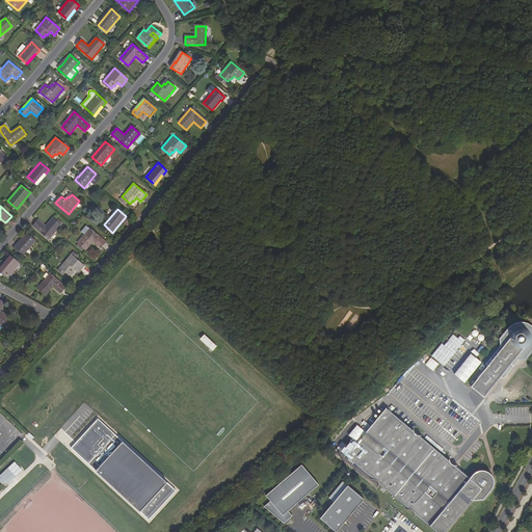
[(61,225),(53,217),(46,227),(38,220),(33,225),(49,239),(61,225)]
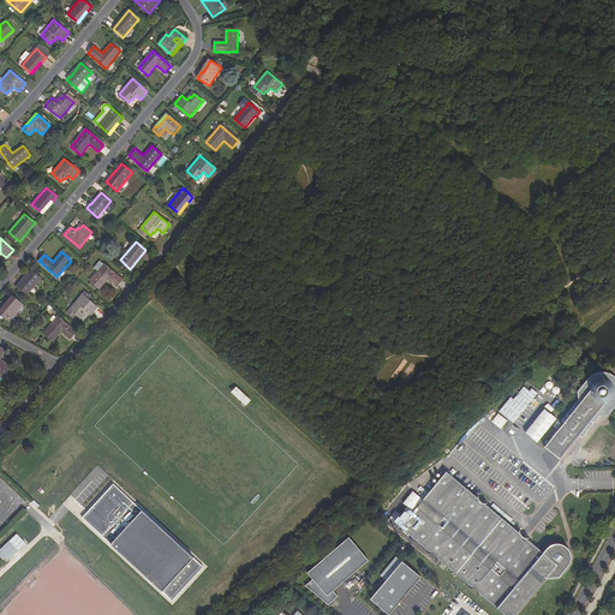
[(101,260),(95,266),(100,270),(90,280),(100,288),(108,279),(117,286),(123,279),(105,263),(101,260)]
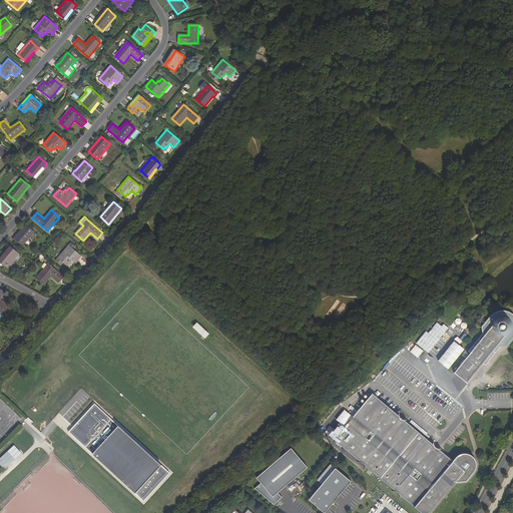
[(34,231),(26,224),(18,234),(17,234),(14,237),(23,245),(34,231)]
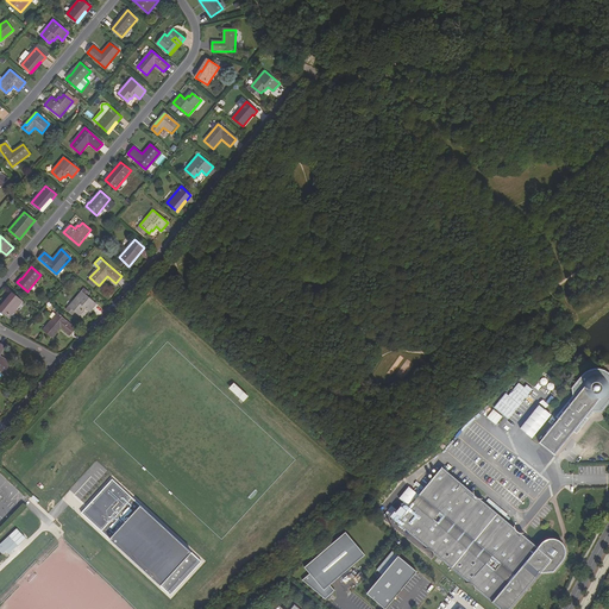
[(75,311),(79,314),(81,311),(82,312),(86,307),(90,311),(98,303),(82,290),(67,308),(73,314),(75,311)]
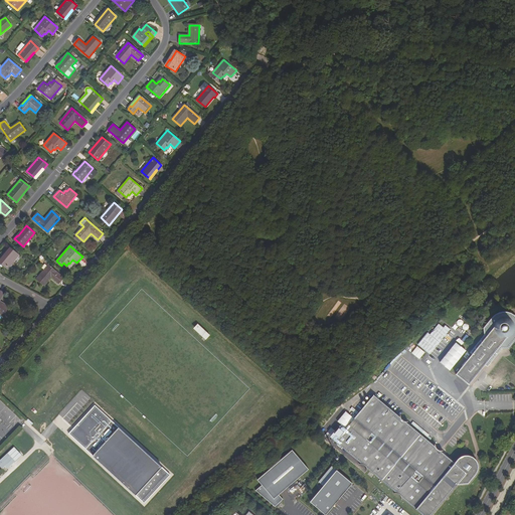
[(10,247),(3,256),(4,258),(11,248),(10,247)]
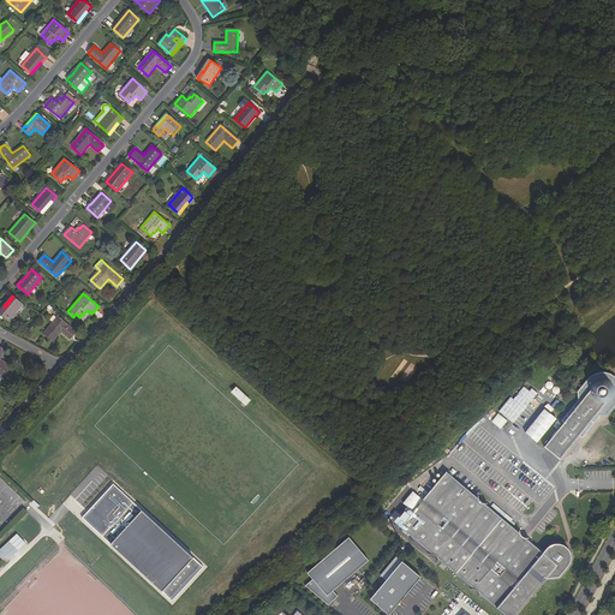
[(13,297),(5,308),(4,306),(0,310),(0,314),(9,322),(23,305),(13,297)]
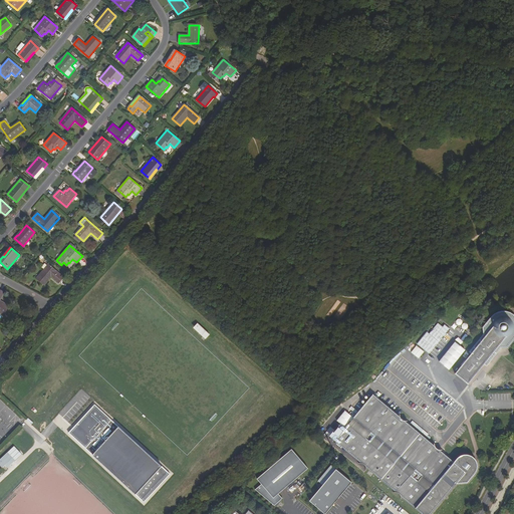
[(63,277),(48,264),(36,278),(44,285),(51,276),(59,282),(63,277)]
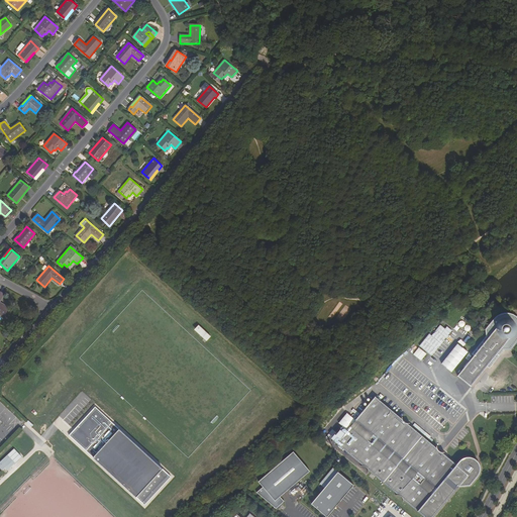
[(0,301),(4,294),(0,291),(0,314),(4,316),(9,307),(0,301)]
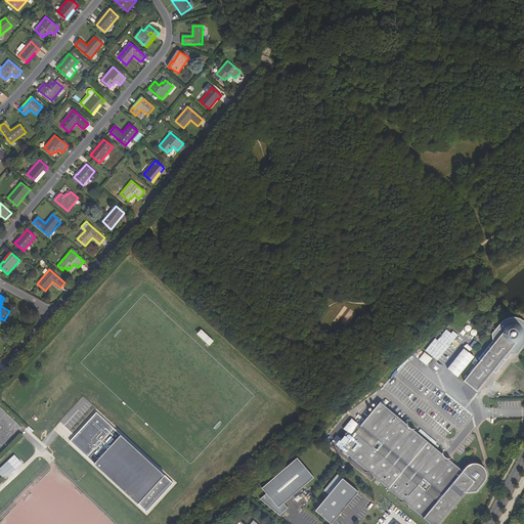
[(341,322),(347,326),(356,313),(350,309),(341,322)]
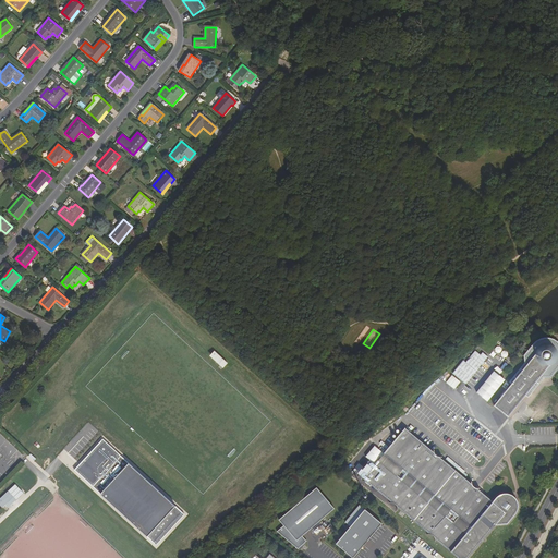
[(511,384),(494,405),(508,416),(525,395),(528,397),(543,378),(550,377),(552,376),(557,370),(557,367),(557,340),(556,339),(554,338),(550,338),(547,337),(545,337),(542,338),(538,339),(536,340),(534,342),(532,344),(523,355),(524,362),(509,381),(511,384)]
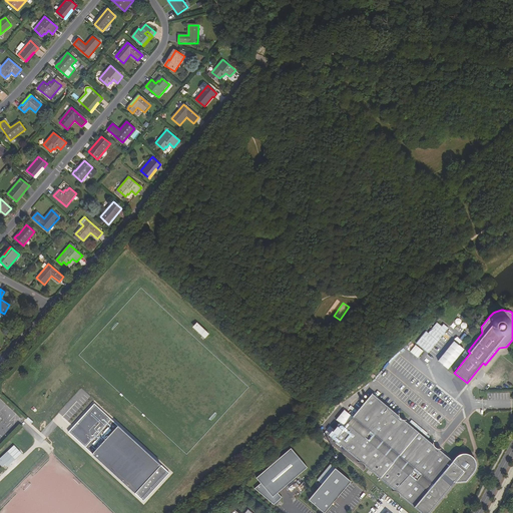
[(425,332),(415,344),(428,354),(448,328),(442,324),(441,326),(436,322),(427,334),(425,332)]
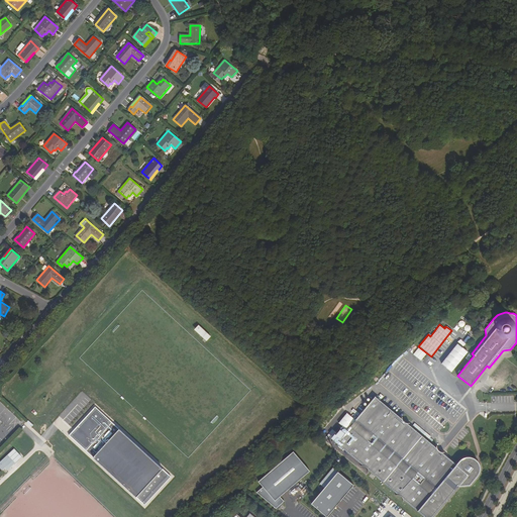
[(198,326),(194,331),(206,343),(210,338),(198,326)]
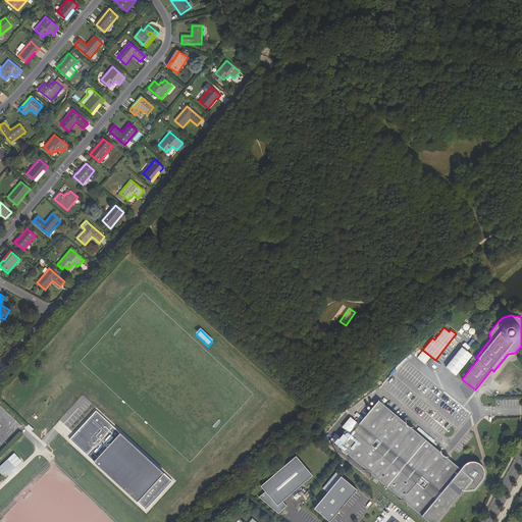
[(444,367),(455,376),(471,356),(460,347),(444,367)]
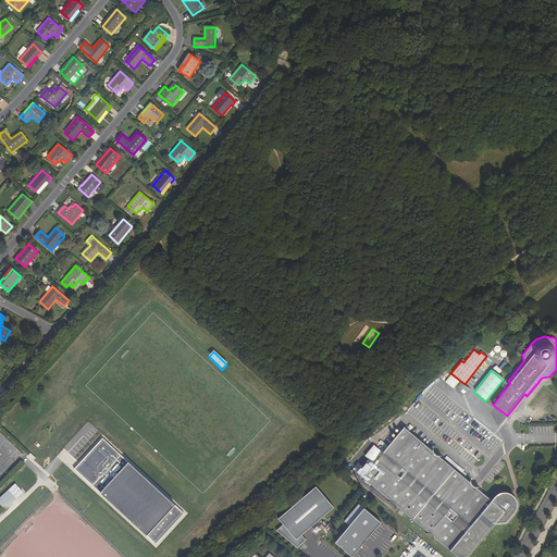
[(405,426),(362,477),(457,556),(465,556),(493,523),(505,522),(517,504),(516,502),(515,498),(514,496),(511,495),(509,493),(507,492),(504,492),(499,493),(495,495),(491,499),(405,426)]
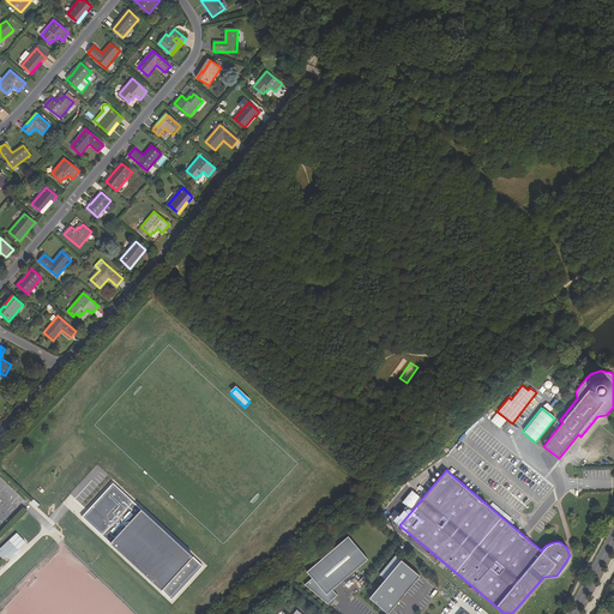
[(130,500),(132,499),(114,482),(113,485),(130,500)]
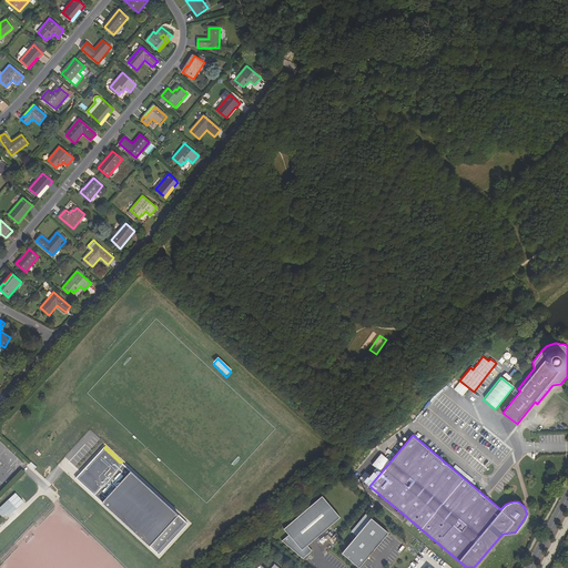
[(161,554),(190,523),(122,462),(120,463),(104,448),(82,473),(87,476),(81,482),(104,503),(107,500),(154,543),(152,545),(161,554)]
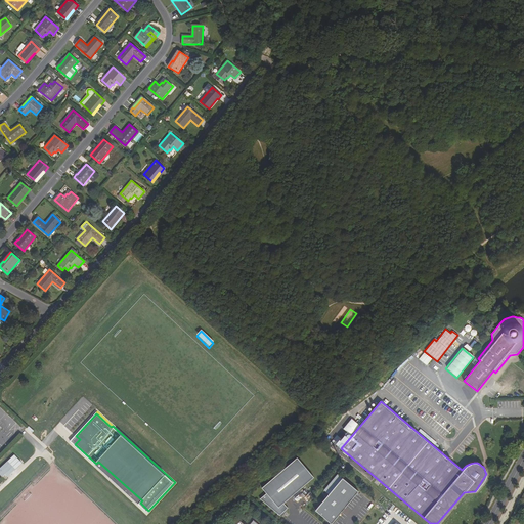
[(80,439),(76,436),(72,441),(75,444),(80,439)]
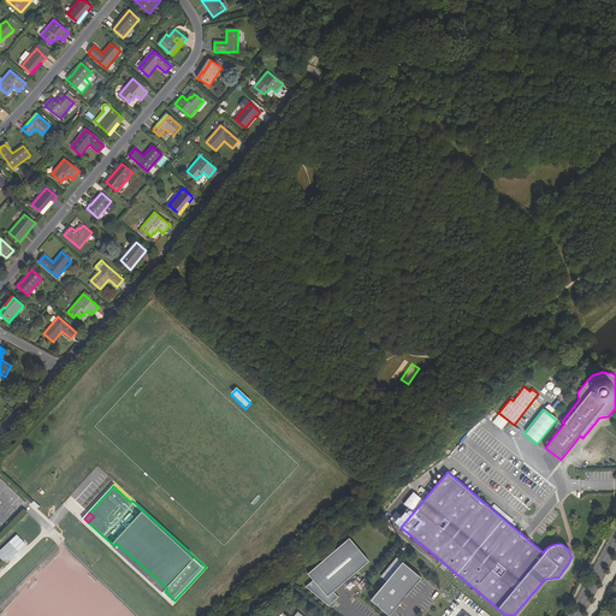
[(555,514),(546,523),(549,526),(557,516),(555,514)]
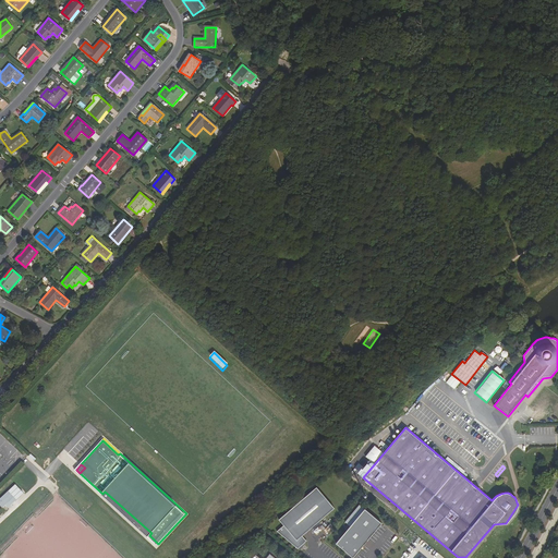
[(0,504),(7,510),(25,493),(16,484),(0,498),(0,504)]
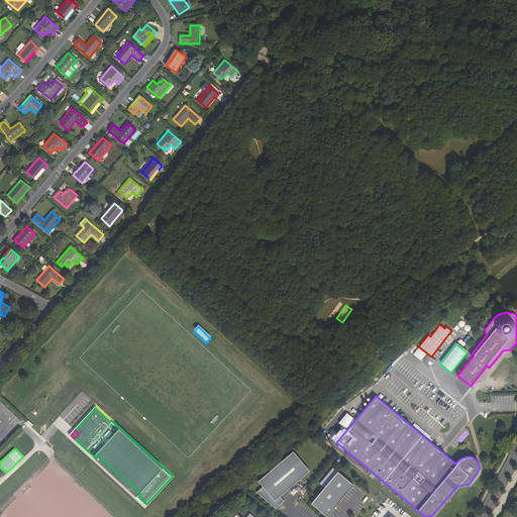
[(280,497),(310,472),(293,451),(259,482),(263,487),(256,493),(276,508),(282,504),(284,501),(280,497)]
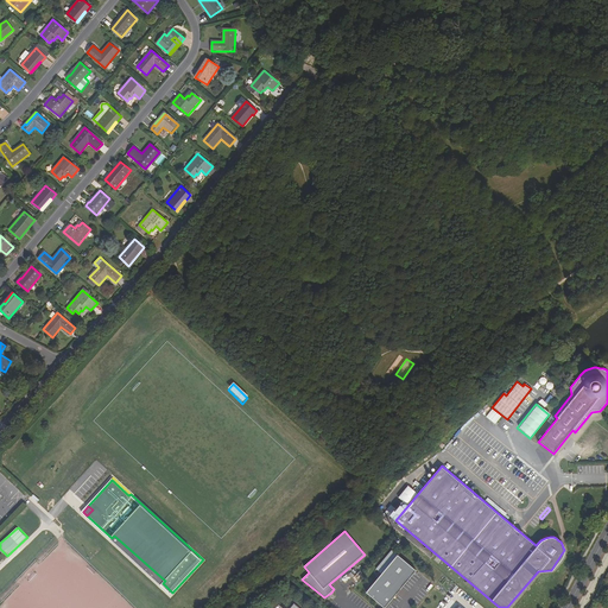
[(114,536),(112,538),(163,583),(165,581),(114,536)]
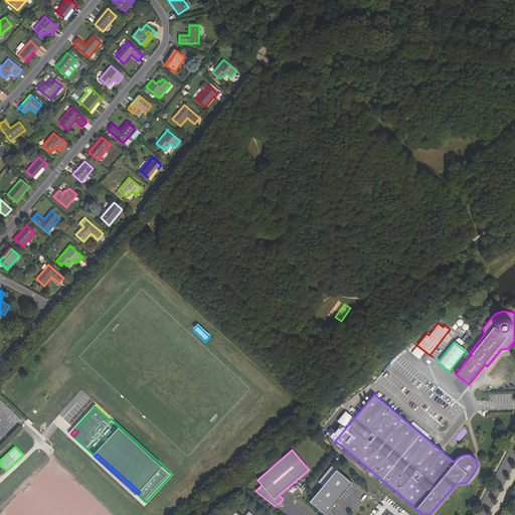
[(330,514),(355,486),(339,471),(313,504),(326,514),(330,514)]
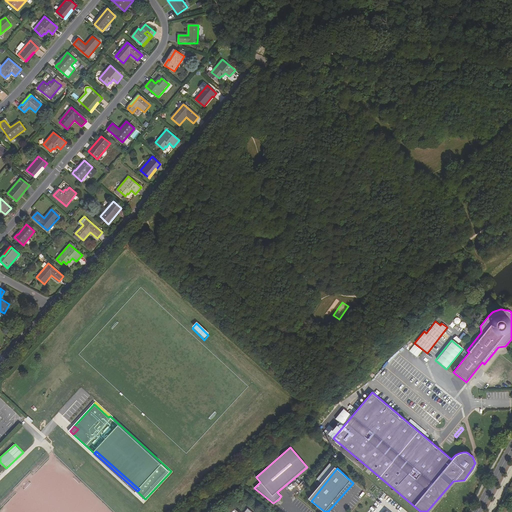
[(173,472),(171,471),(145,499),(147,501),(173,472)]
